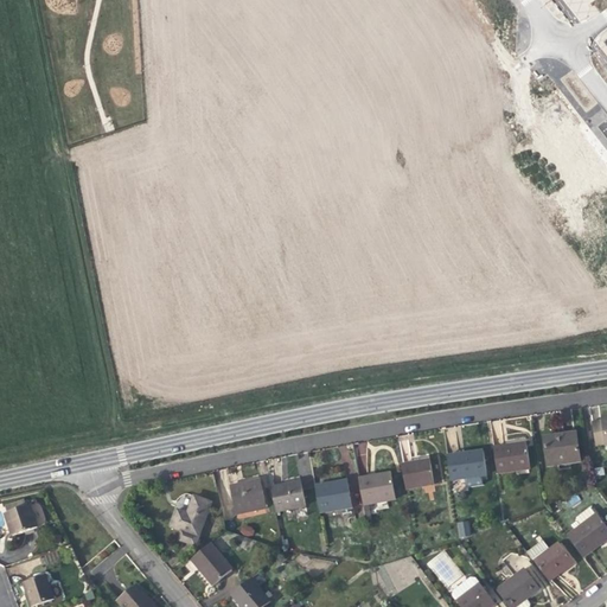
[(606,417),(592,420),(595,447),(606,445),(606,417)]
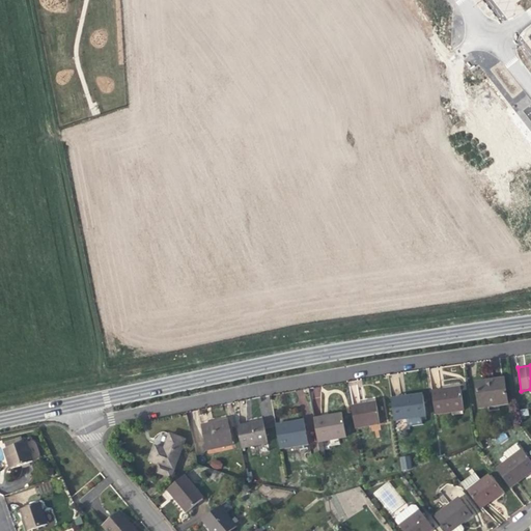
[(508,403),(504,381),(490,383),(490,380),(484,381),(475,382),(479,408),(508,403)]
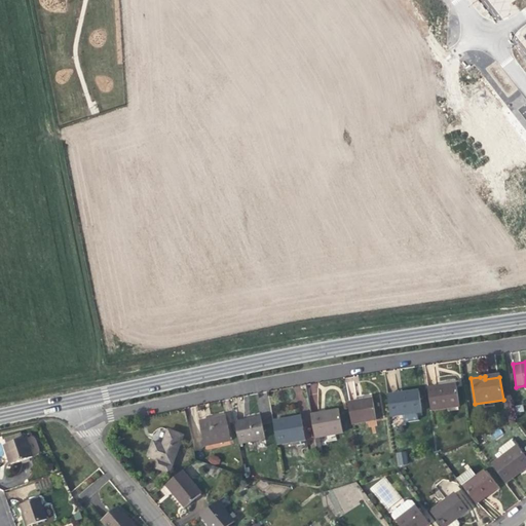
[(427,387),(430,410),(459,406),(456,383),(444,384),(427,387)]
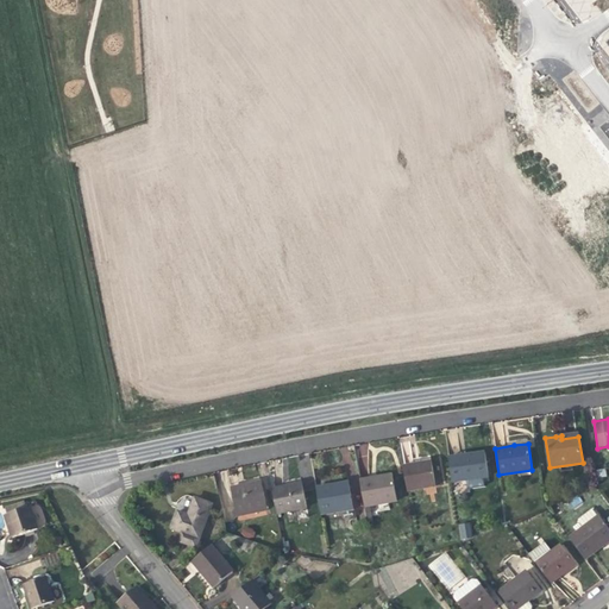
[(466,481),(484,478),(489,477),(485,451),(471,453),(449,457),(452,483),(466,481)]
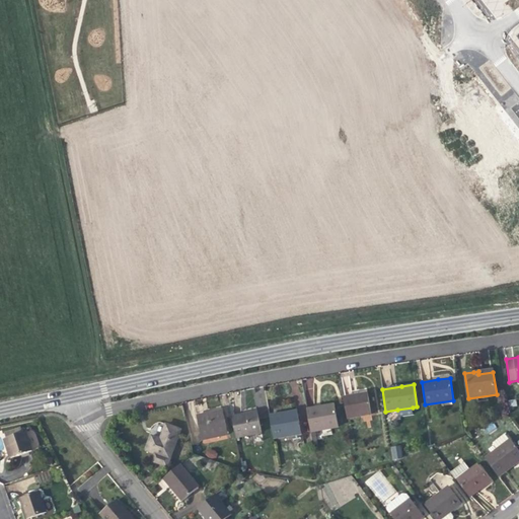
[(343,397),(347,419),(371,415),(368,392),(355,395),(343,397)]
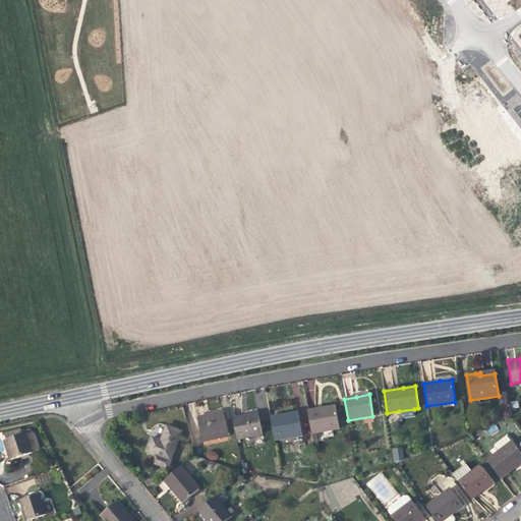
[(307,410),(312,433),(340,428),(336,405),(324,407),(307,410)]
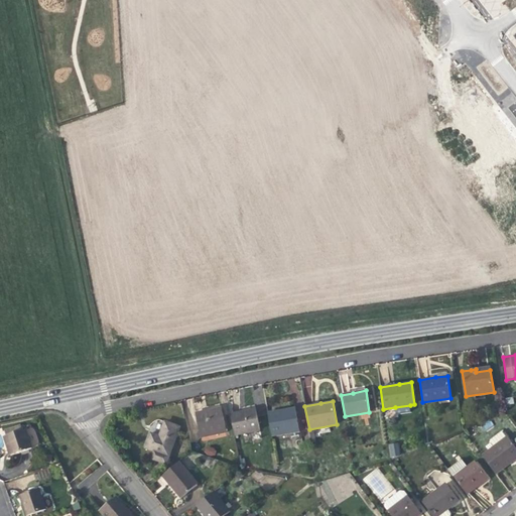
[(411,412),(410,405),(395,407),(396,414),(411,412)]
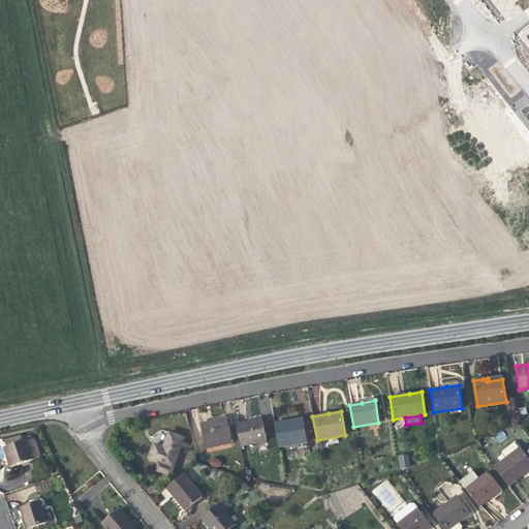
[(214,421),(200,423),(207,448),(232,443),(227,417),(214,421)]
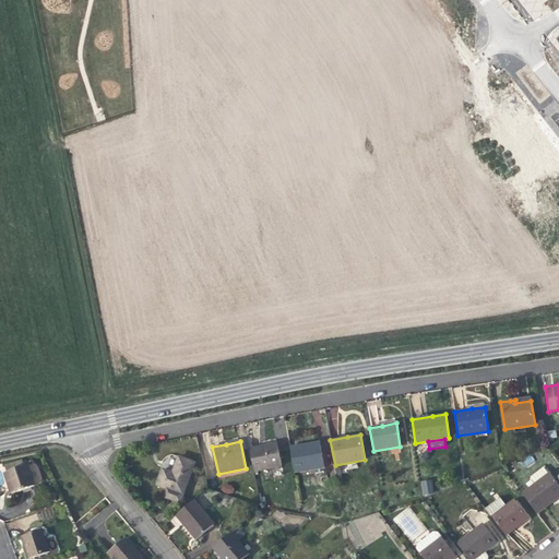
[(290,447),(295,473),(324,467),(320,441),(305,444),(290,447)]
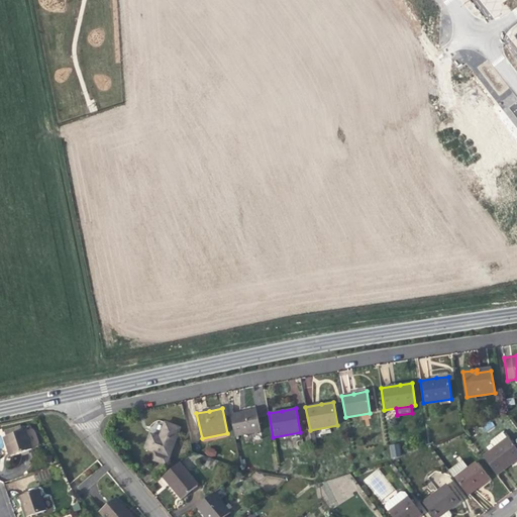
[(231,414),(235,436),(243,435),(245,442),(263,439),(256,409),(244,412),(231,414)]
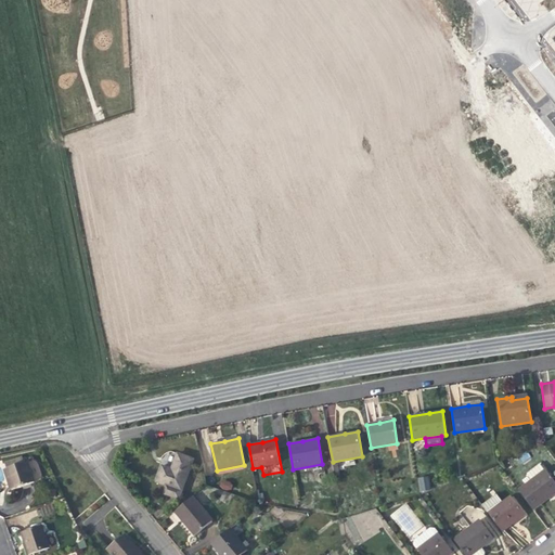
[(194,460),(178,453),(175,462),(171,469),(163,466),(157,481),(182,491),(194,460)]
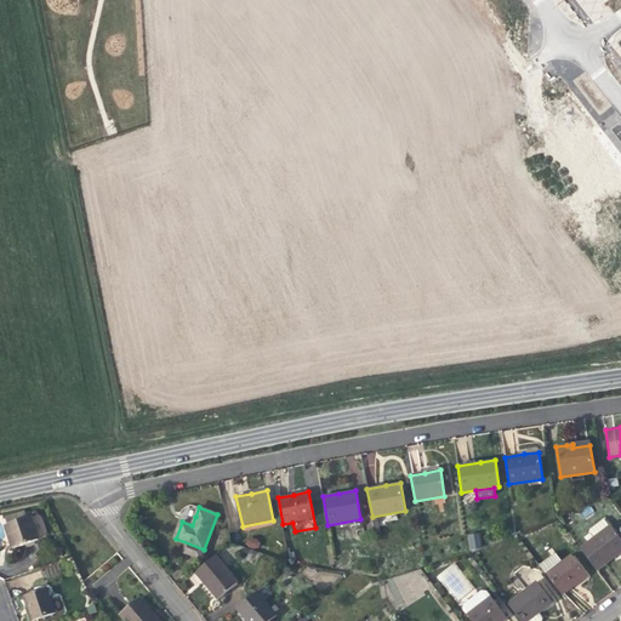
[(32,517),(5,525),(13,548),(27,543),(39,540),(32,517)]
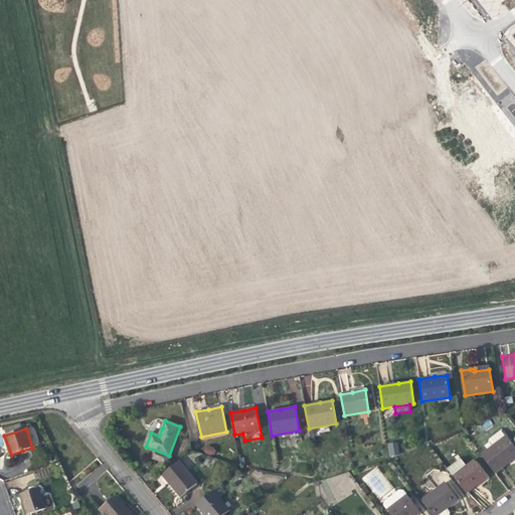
[(481,455),(495,474),(506,465),(514,458),(514,447),(506,436),(481,455)]
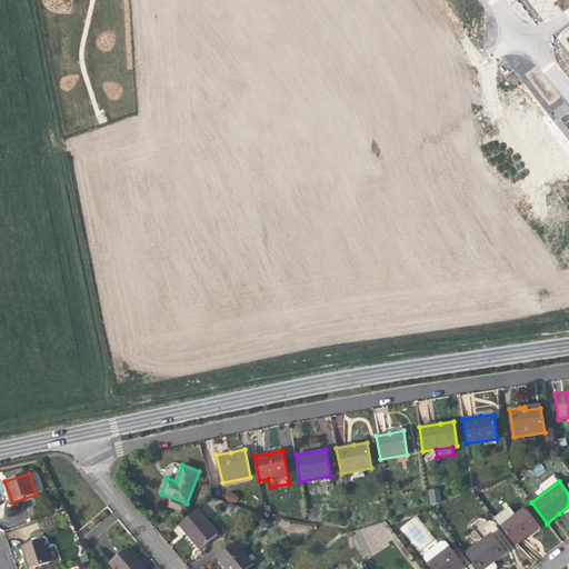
[(440,488),(428,489),(429,503),(441,502),(440,488)]
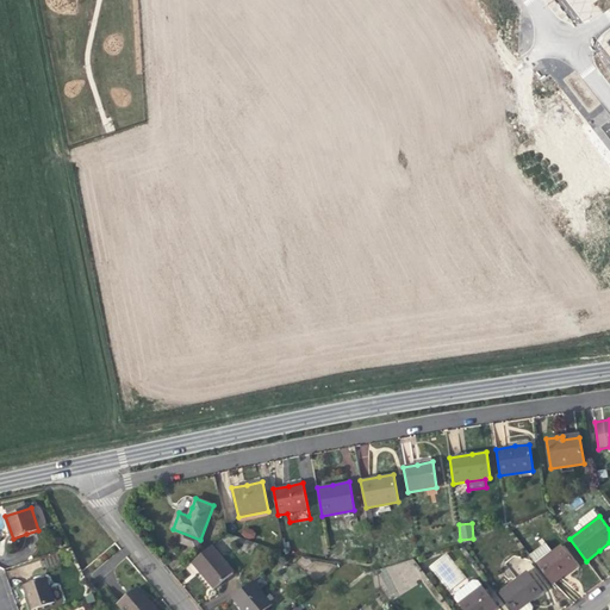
[(247,527),(242,533),(250,540),(255,534),(247,527)]
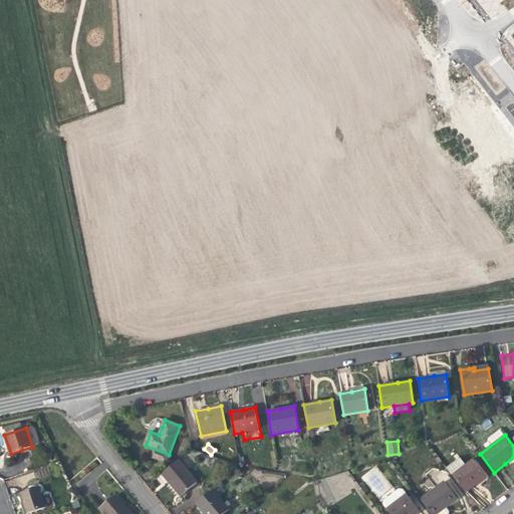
[(452,475),(465,493),(477,484),(486,477),(473,459),(452,475)]
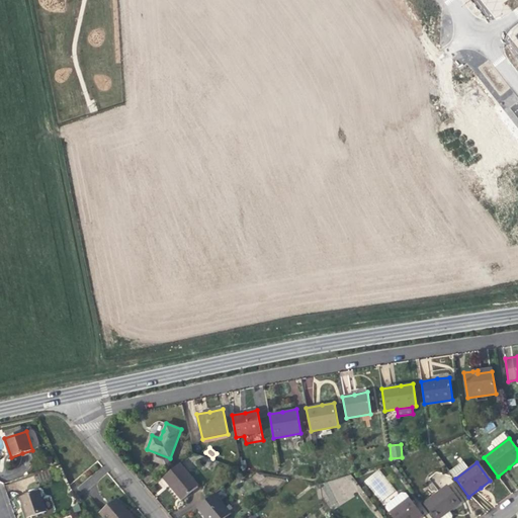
[(180,463),(163,477),(173,490),(182,500),(199,486),(180,463)]
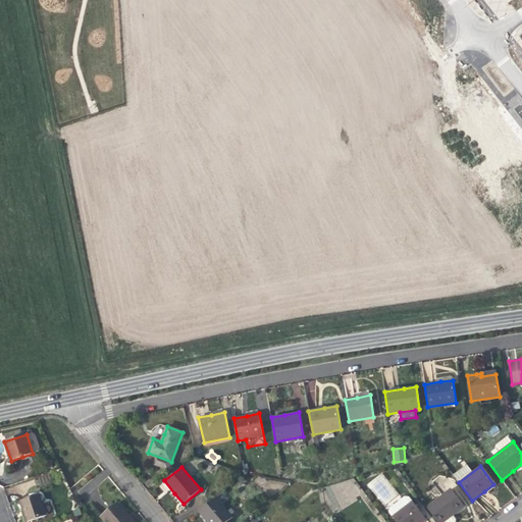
[(421,500),(426,507),(444,494),(438,486),(421,500)]
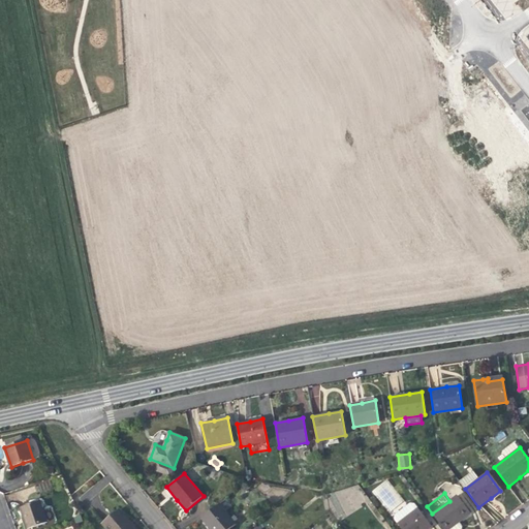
[(458,495),(449,501),(432,514),(443,528),(449,528),(461,521),(471,514),(458,495)]
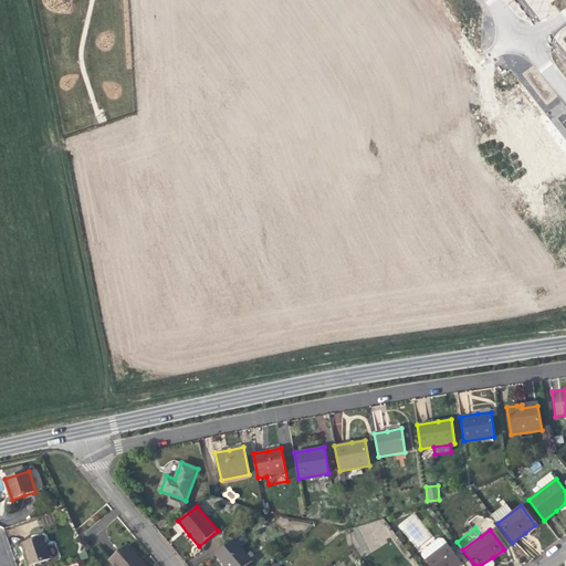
[(43,536),(22,543),(25,555),(29,565),(30,565),(51,559),(43,536)]
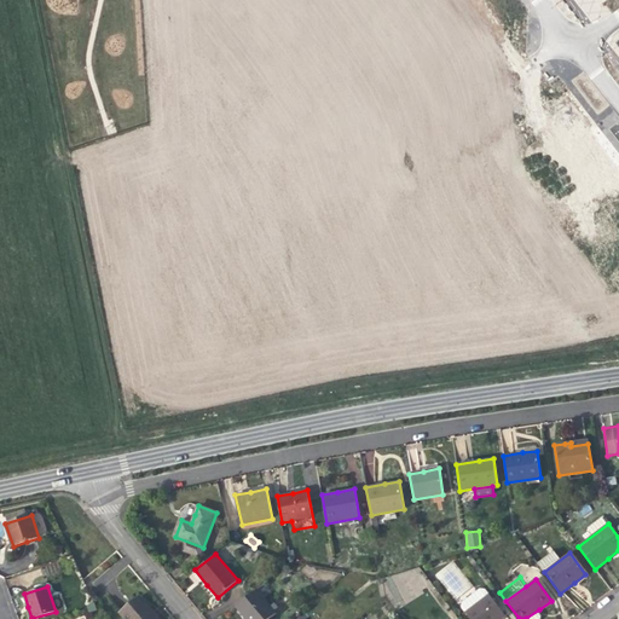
[(256,589),(236,607),(246,618),(268,618),(277,613),(256,589)]
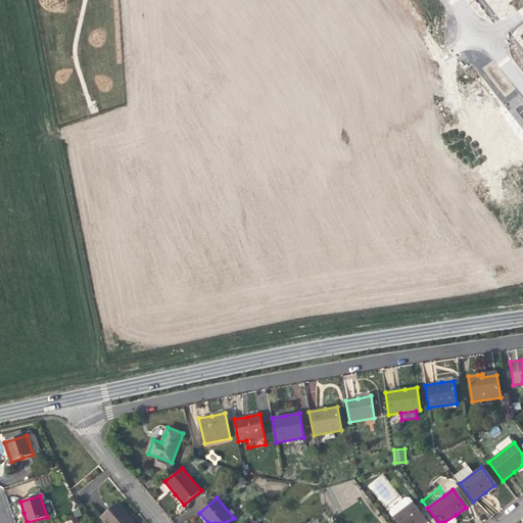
[(400,512),(393,518),(396,522),(424,522),(427,521),(411,497),(406,497),(395,506),(400,512)]
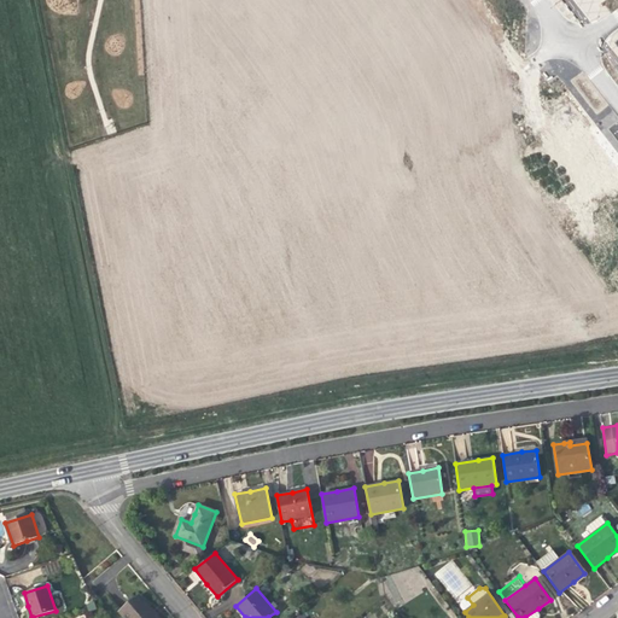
[(155,617),(147,610),(150,607),(140,596),(120,612),(124,617),(155,617)]
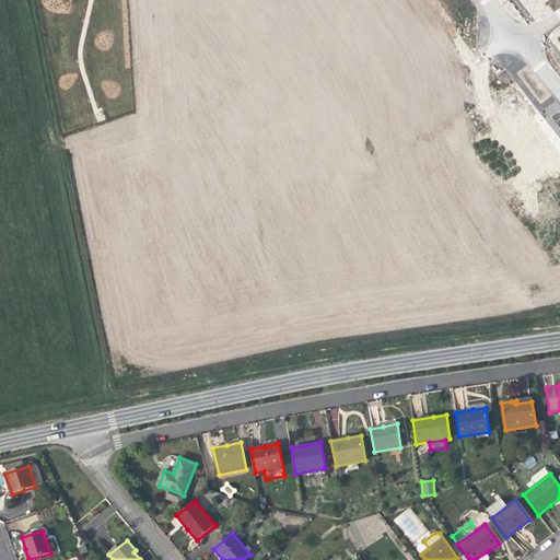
[(429,548),(423,541),(418,545),(418,549),(421,555),(429,548)]
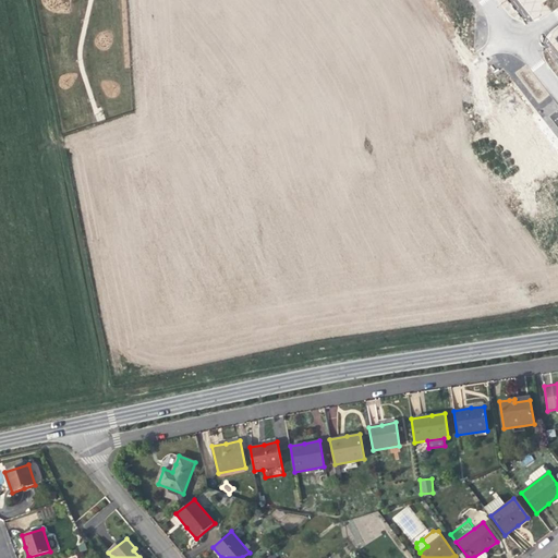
All buildings are outlined.
